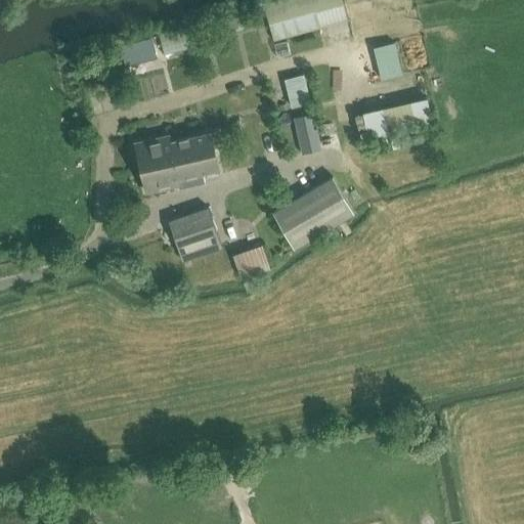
[(273,0),(263,3),(274,41),(320,29),(348,20),(342,0),(273,0)]
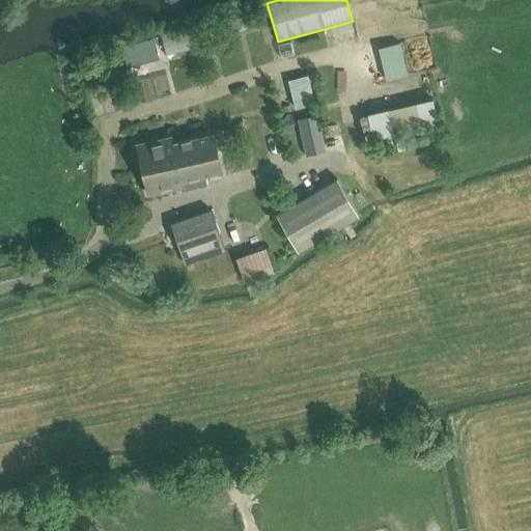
[(167,56),(204,46),(199,26),(162,35),(167,56)]
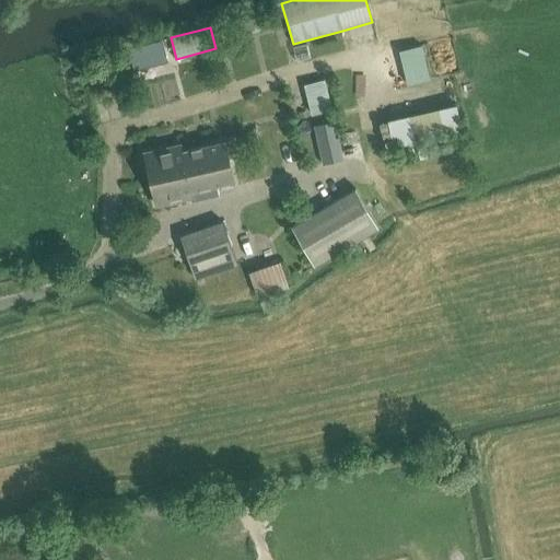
[(163,42),(129,50),(135,71),(168,62),(163,42)]
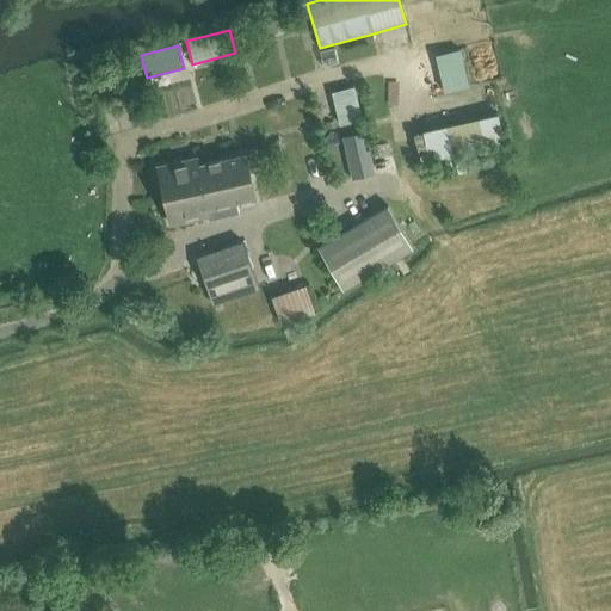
[(469,87),(461,49),(436,56),(444,93),(469,87)]
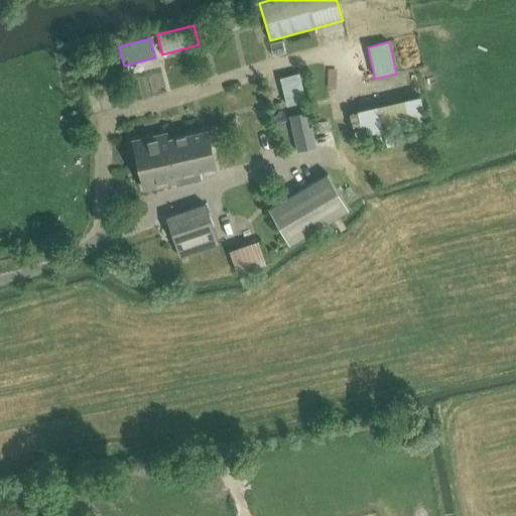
[(307,103),(299,74),(280,79),(287,108),(307,103)]
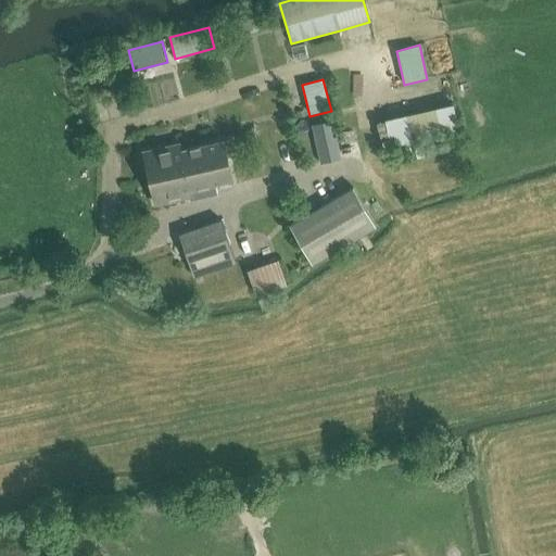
[(454,103),(384,119),(391,146),(459,130),(454,103)]
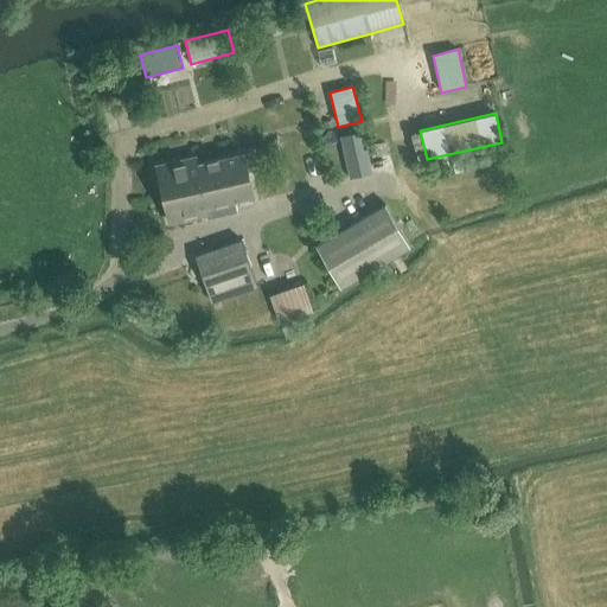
[(350,179),(371,173),(360,132),(339,136),(350,179)]
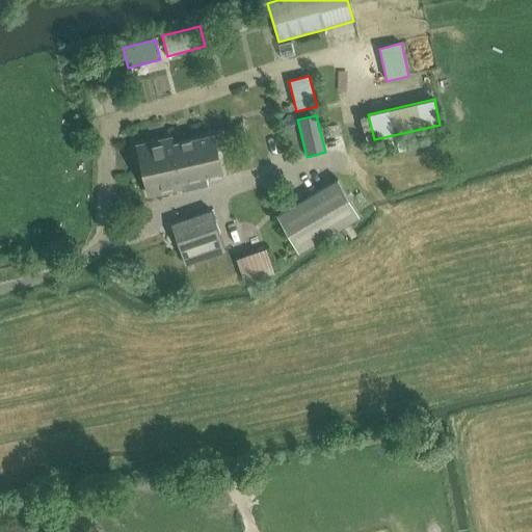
[(137,145),(142,170),(217,154),(213,135),(165,145),(164,139),(137,145)]
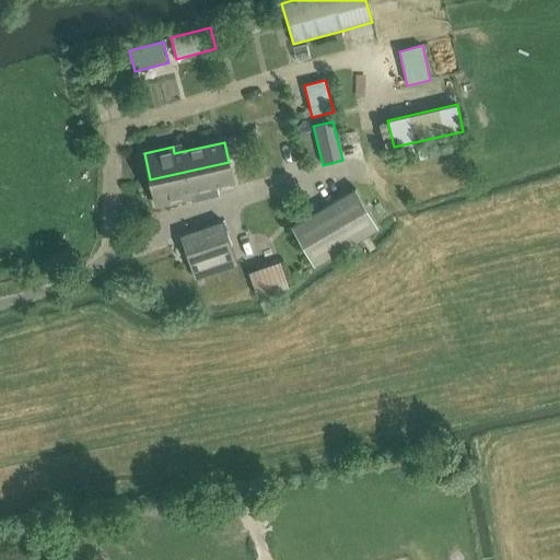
[(233,182),(229,162),(150,179),(156,206),(185,199),(184,193),(233,182)]
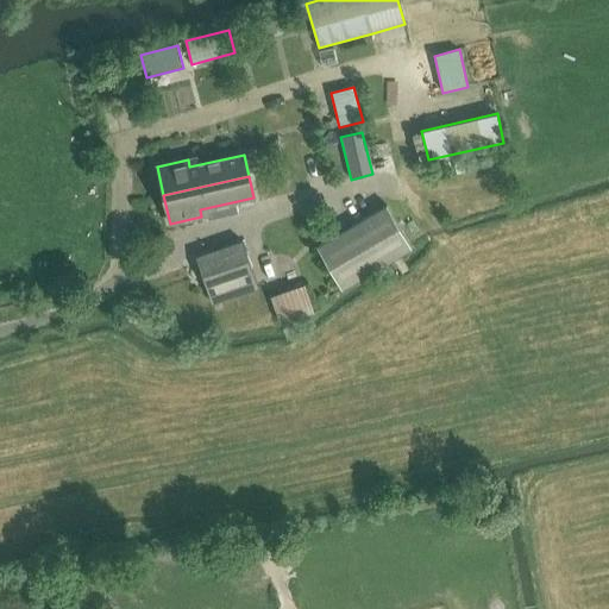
[(410,248),(387,207),(316,248),(340,289),(410,248)]
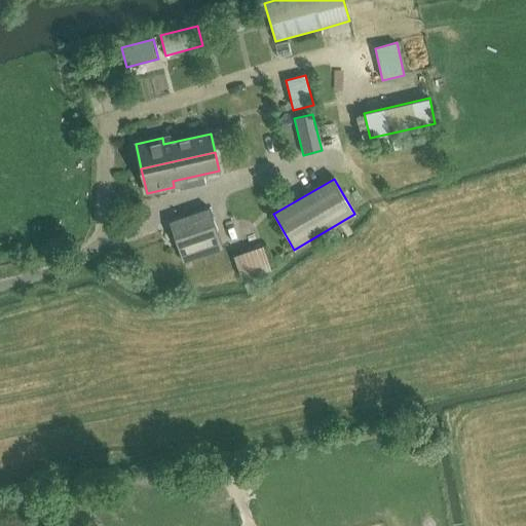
[(183,261),(222,248),(209,208),(168,221),(183,261)]
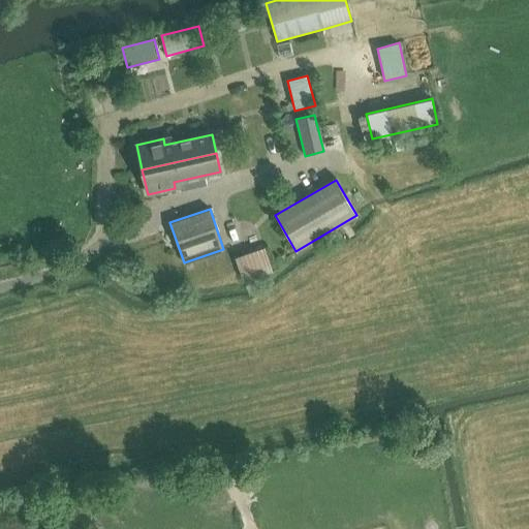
[(265,247),(236,257),(244,281),(273,271),(265,247)]
